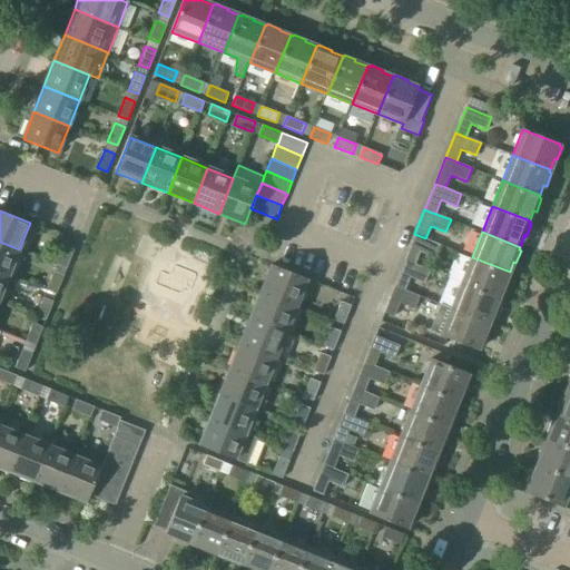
[(425,238),(414,234),(404,261),(415,265),(421,252),(435,257),(440,244),(425,238)]
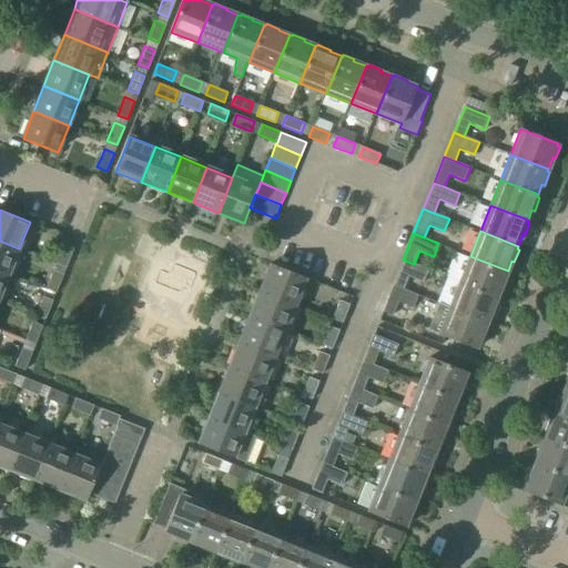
[(19,249),(0,241),(0,270),(9,274),(19,249)]
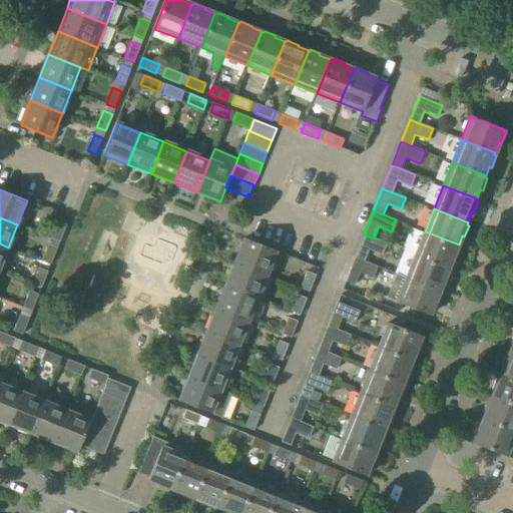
[(66,224),(57,221),(50,237),(59,241),(66,224)]
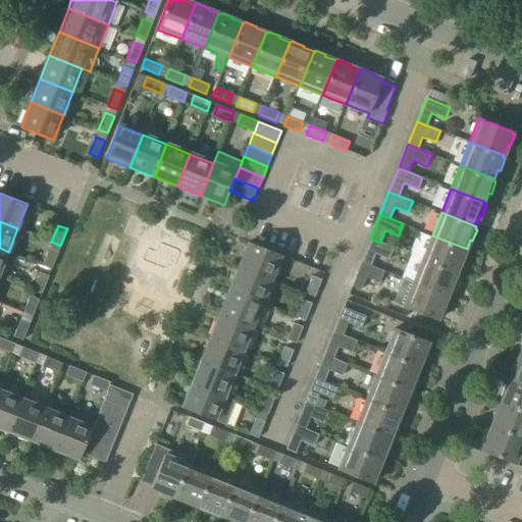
[(432,236),(423,260),(457,273),(461,263),(463,264),(468,252),(466,251),(467,249),(432,236)]
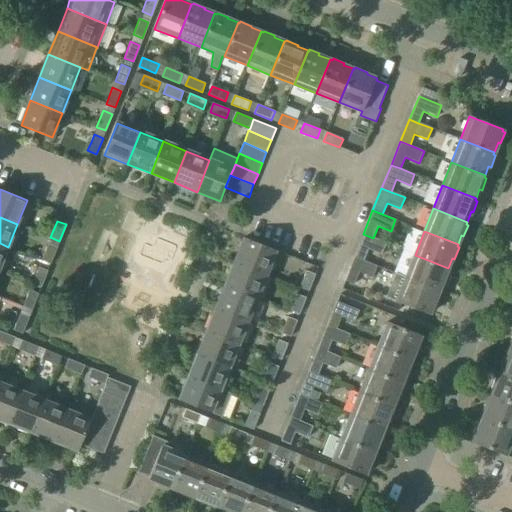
[(373,238),(363,234),(354,256),(364,261),(368,249),(380,254),(385,243),(373,238)]
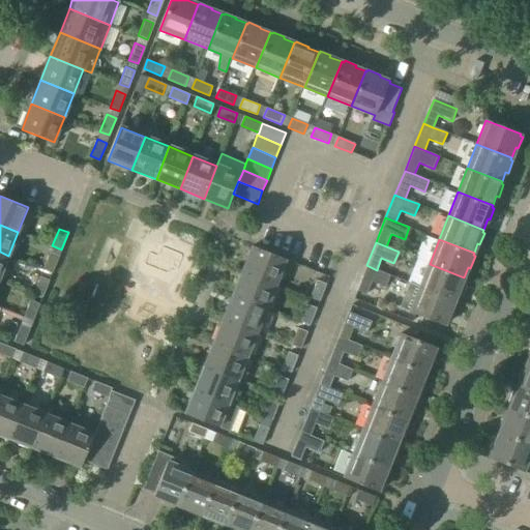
[(244,271),(276,284),(286,261),(254,247),(244,271)]
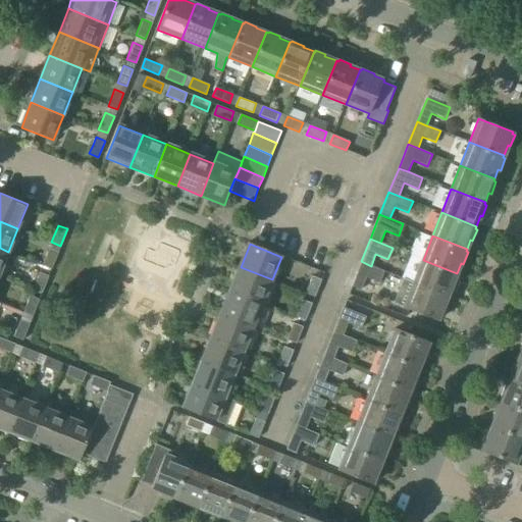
[(49,249),(42,265),(51,269),(58,252),(49,249)]
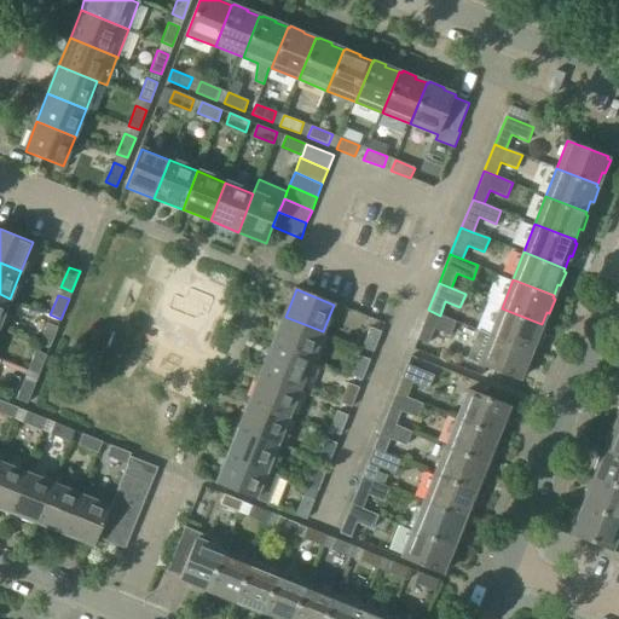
[(486,302),(475,329),(478,330),(491,335),(531,352),(536,341),(538,341),(544,328),(541,327),(542,324),(502,308),(486,302)]
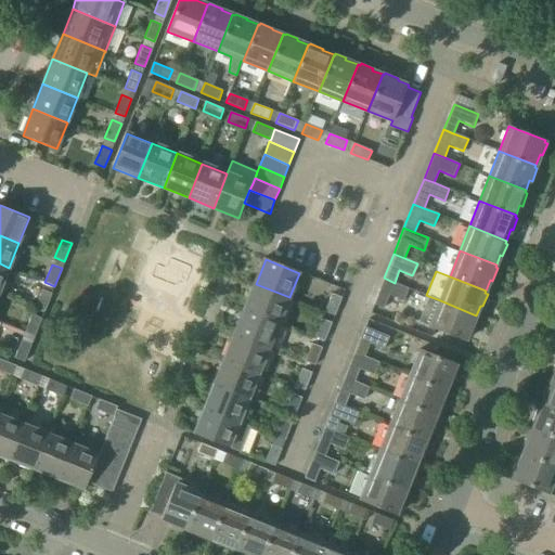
[(310,272),(301,291),(326,301),(332,287),(345,293),(346,288),(310,272)]
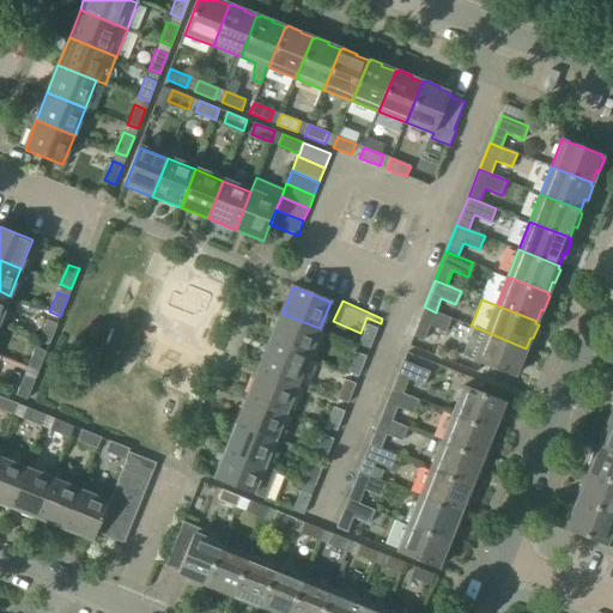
[(436,313),(424,307),(412,337),(424,341),(430,326),(445,333),(451,319),(436,313)]
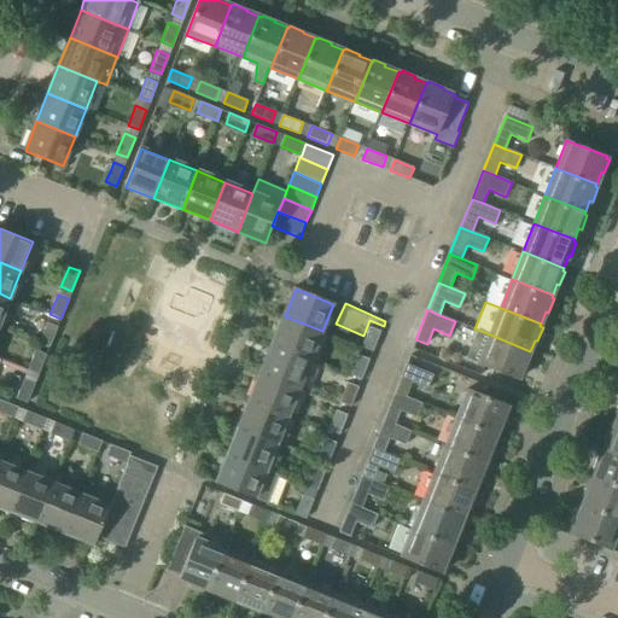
[(322,331),(285,316),(274,344),(312,359),(322,331)]
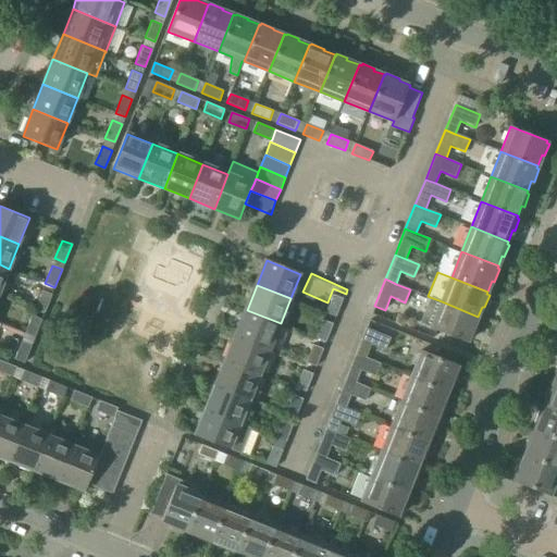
[(42,291),(35,309),(45,312),(52,295),(42,291)]
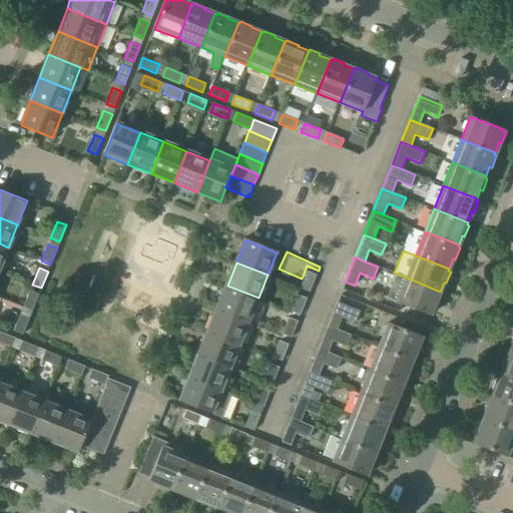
[(316,275),(307,272),(300,288),(309,292),(316,275)]
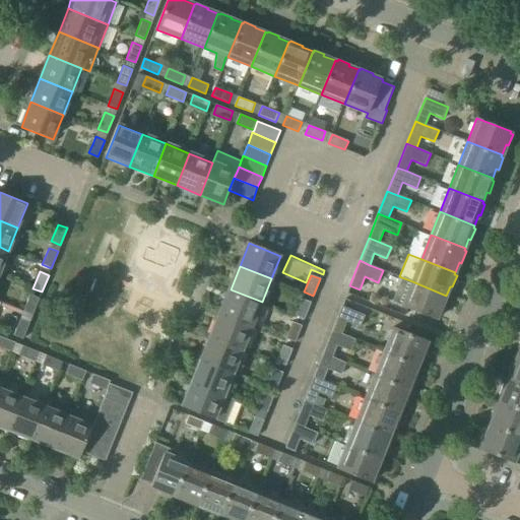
[(401,277),(392,303),(402,307),(436,320),(441,310),(443,310),(447,299),(445,298),(446,296),(412,281),(401,277)]
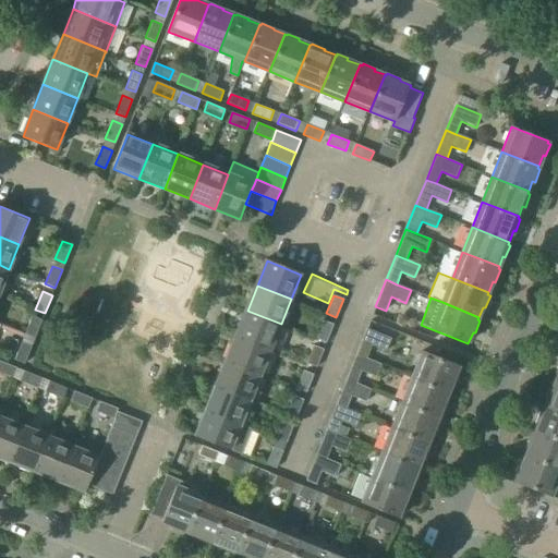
[(281,324),(247,311),(238,336),(271,350),(281,324)]
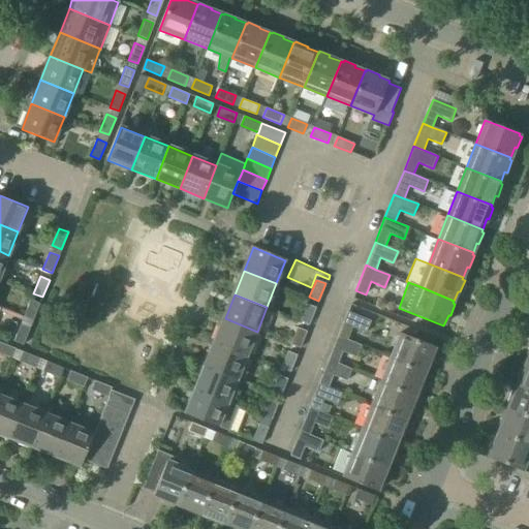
[(40,304),(31,300),(25,317),(33,320),(40,304)]
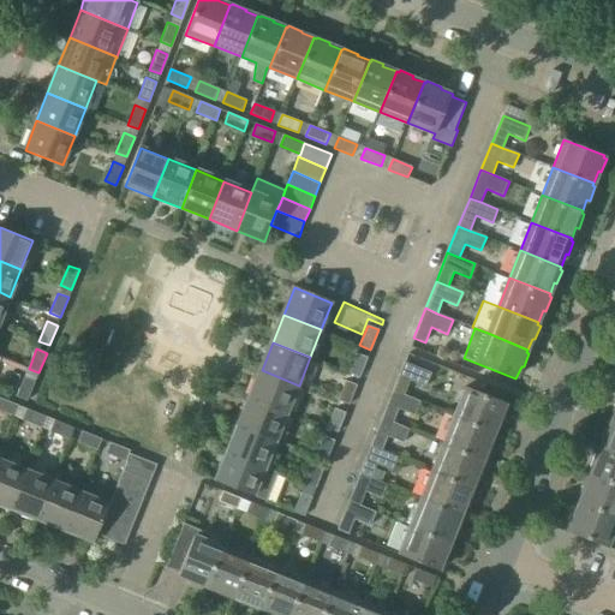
[(368,357),(357,353),(348,372),(359,377),(368,357)]
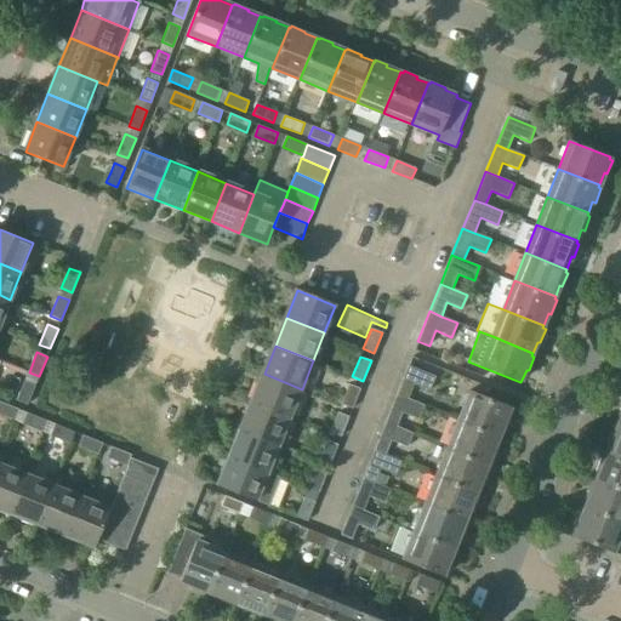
[(433,377),(408,368),(397,396),(406,399),(412,383),(428,389),(433,377)]
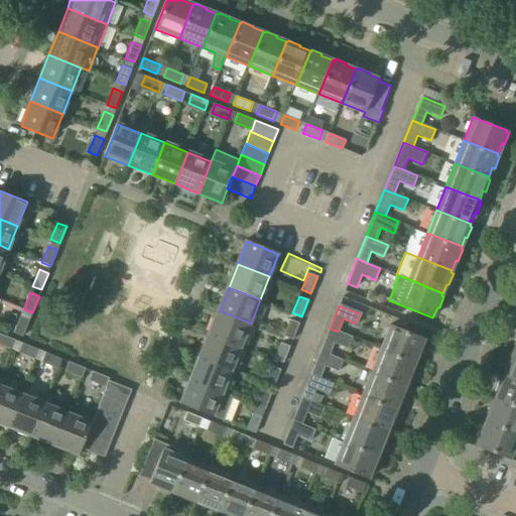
[(251,324),(220,310),(211,334),(241,346),(251,324)]
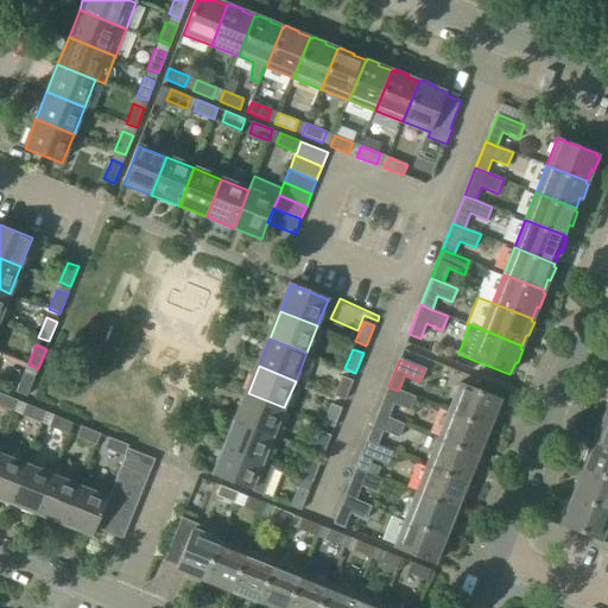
[(25,373),(17,392),(27,397),(36,378),(25,373)]
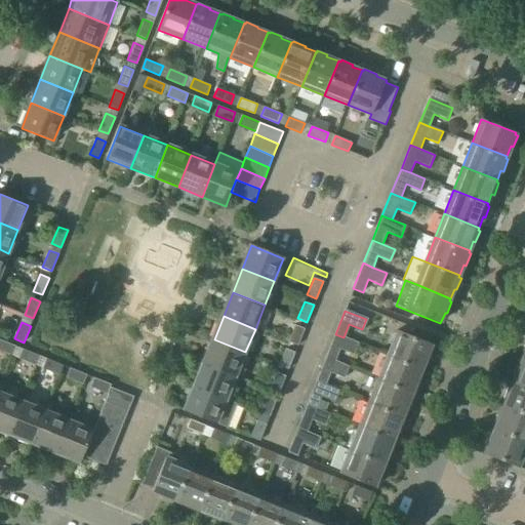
[(305,328),(295,325),(288,342),(297,346),(305,328)]
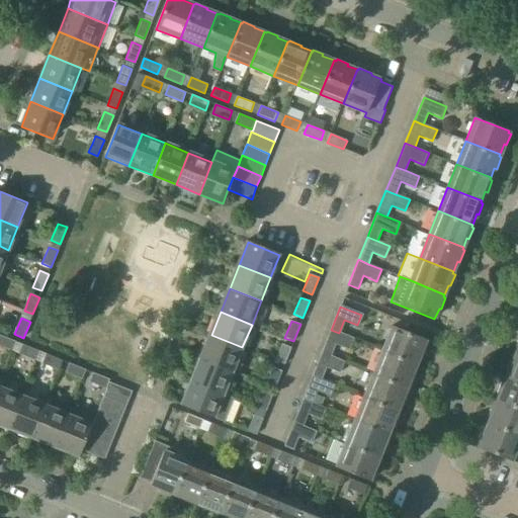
[(426,340),(392,327),(382,350),(417,363),(421,353),(423,354),(427,343),(425,342),(426,340)]
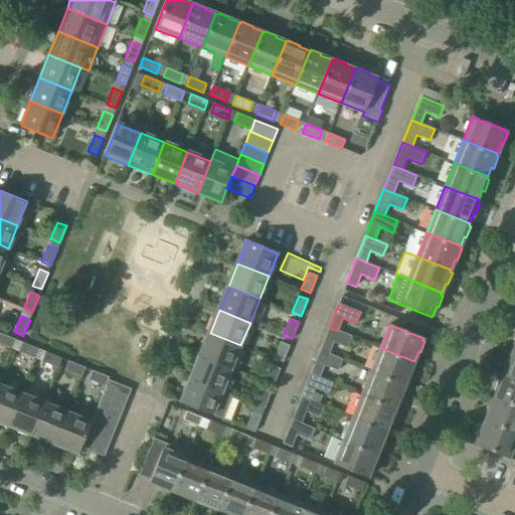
[(337,331),(329,328),(320,351),(328,354),(333,342),(346,347),(350,337),(337,331)]
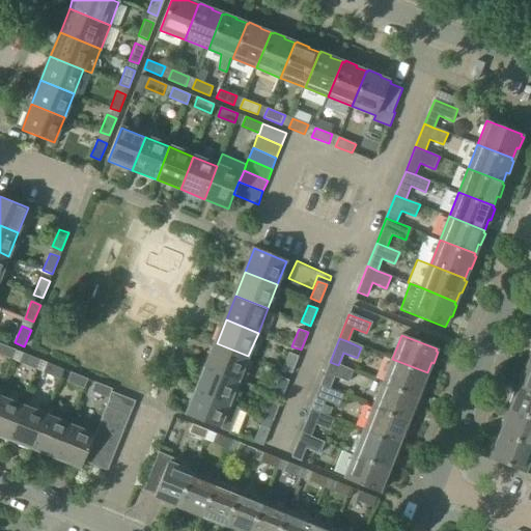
[(0,342),(0,353),(12,358),(17,348),(0,342)]
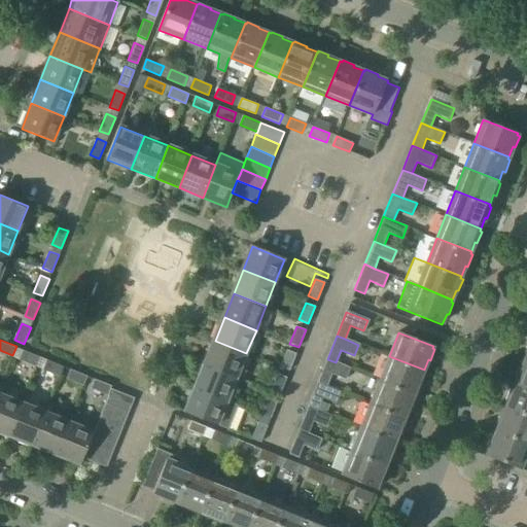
[(246,353),(215,341),(206,364),(237,377),(246,353)]
